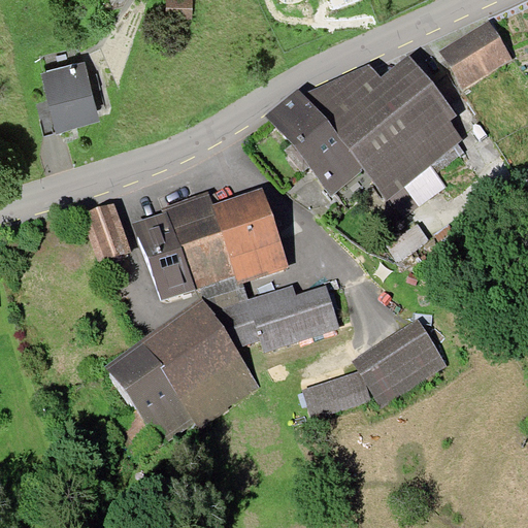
[(192,0),(166,0),(166,18),(192,19),(192,0)]
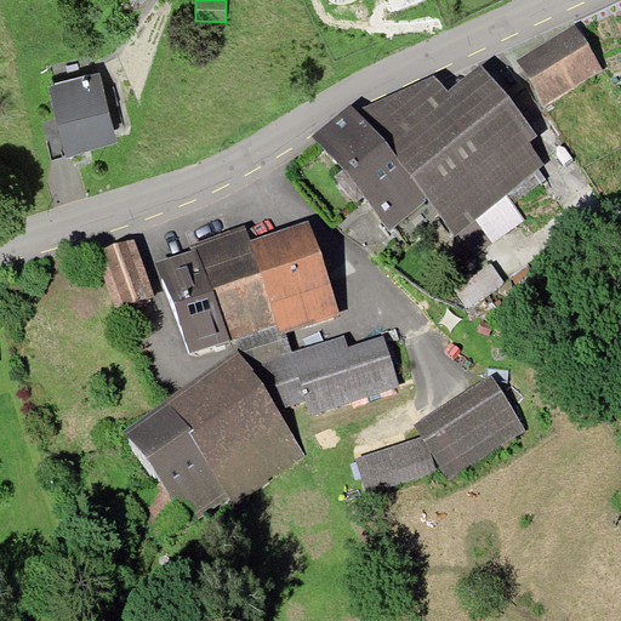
[(575,24),(517,60),(545,106),(603,70),(575,24)]
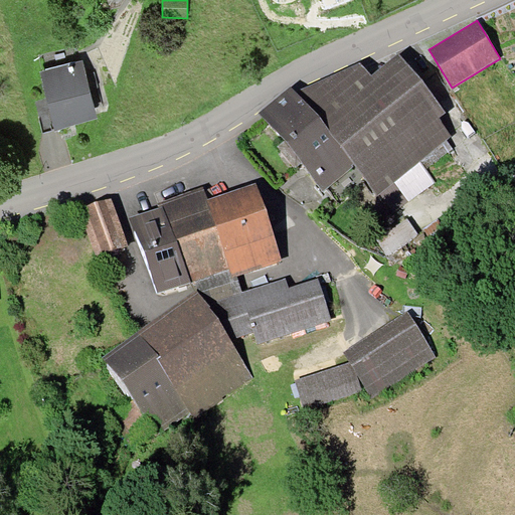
[(291,87),(260,113),(323,192),(354,165),(378,197),(453,136),(440,118),(447,114),(399,54),(372,75),(360,60),(296,92),(291,87)]
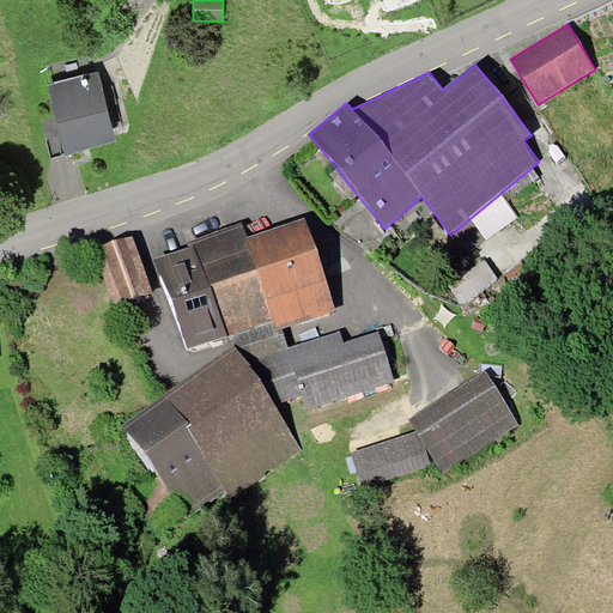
[(98,72),(47,85),(65,153),(116,140),(98,72)]
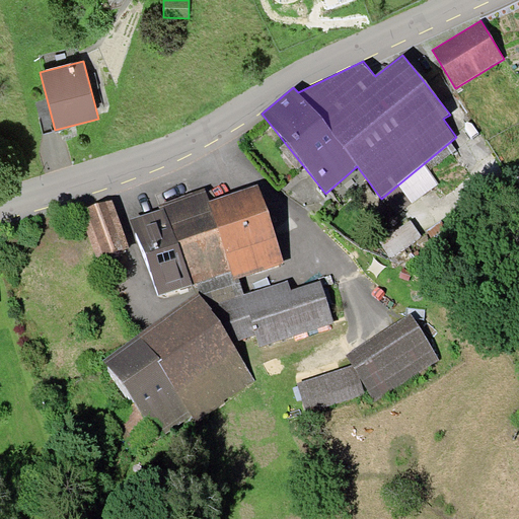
[(210,200),(208,201),(232,272),(235,281),(239,279),(286,264),(258,183),(210,200)]
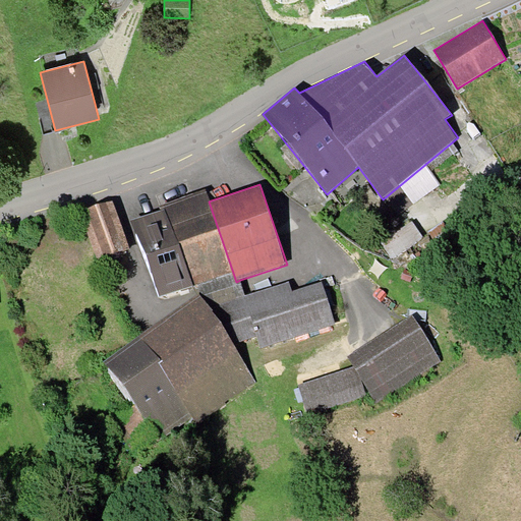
[(162,210),(131,221),(160,296),(193,284),(194,286),(199,284),(233,273),(209,201),(211,200),(206,190),(159,205),(162,210)]
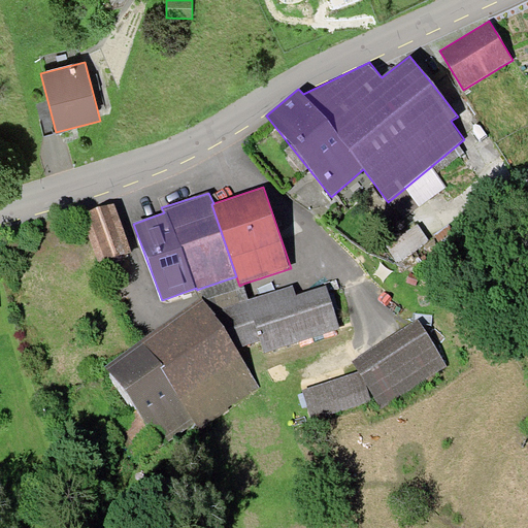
[(114,201),(81,212),(98,261),(131,251),(114,201)]
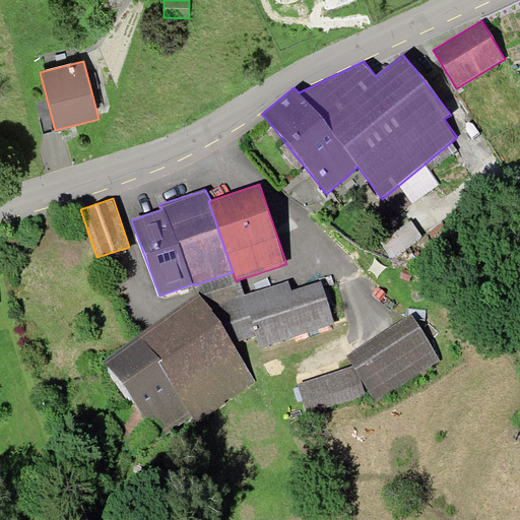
[(233,272),(199,283),(202,298),(232,344),(256,335),(260,347),(335,324),(322,280),(293,290),(288,280),(245,295),(240,279),(236,281),(233,272)]
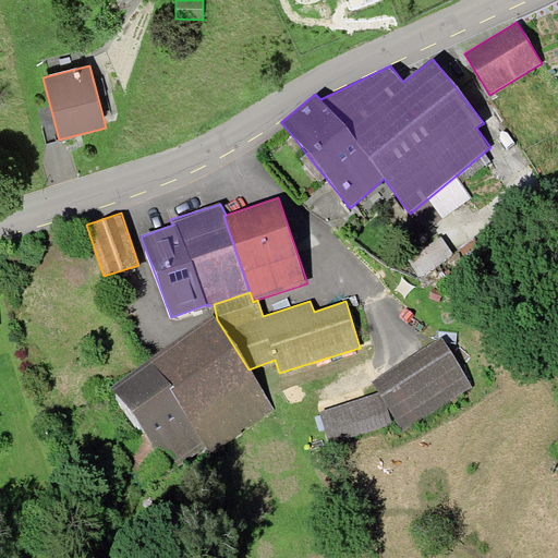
[(217,319),(214,315),(110,388),(171,472),(206,447),(211,455),(275,410),(249,370),(217,319)]
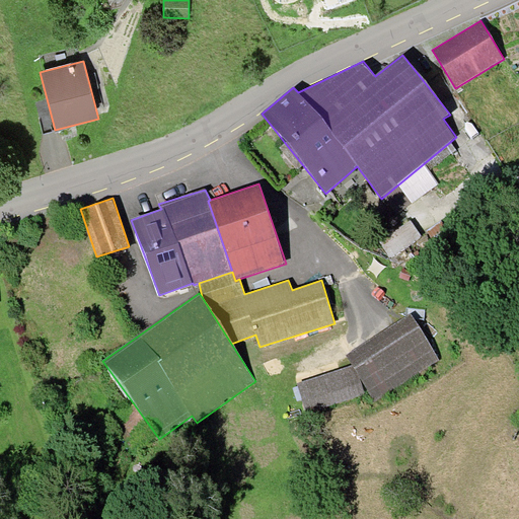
[(440,358),(412,314),(346,357),(351,365),(360,379),(374,400),(440,358)]
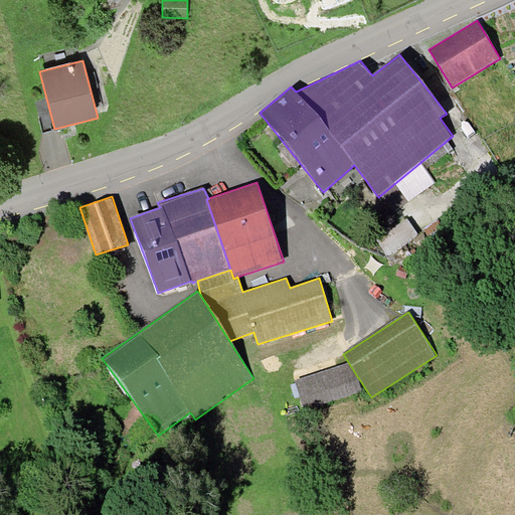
[(348,362),(296,380),(306,412),(362,391),(357,376),(348,362)]
